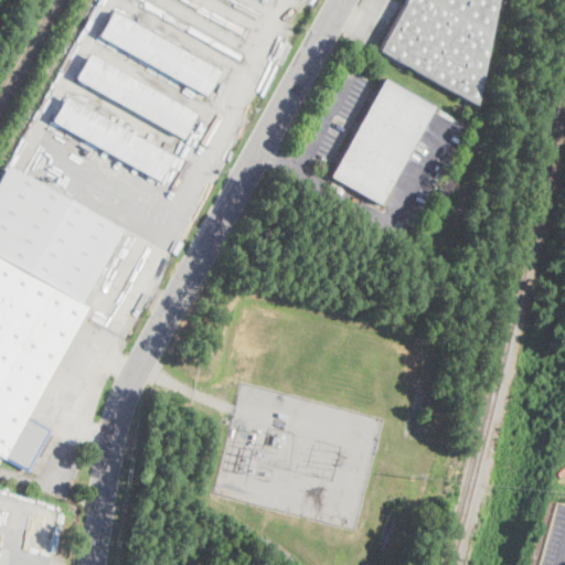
[(496,0),(476,104),(379,51),(406,0),(496,0)]
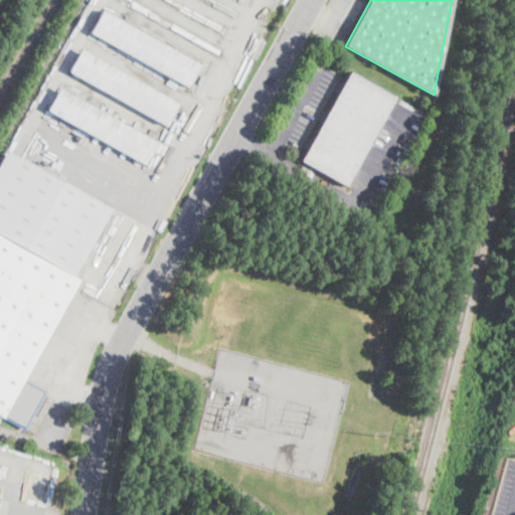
[(199,64),(187,88),(90,33),(103,10),(199,64)]
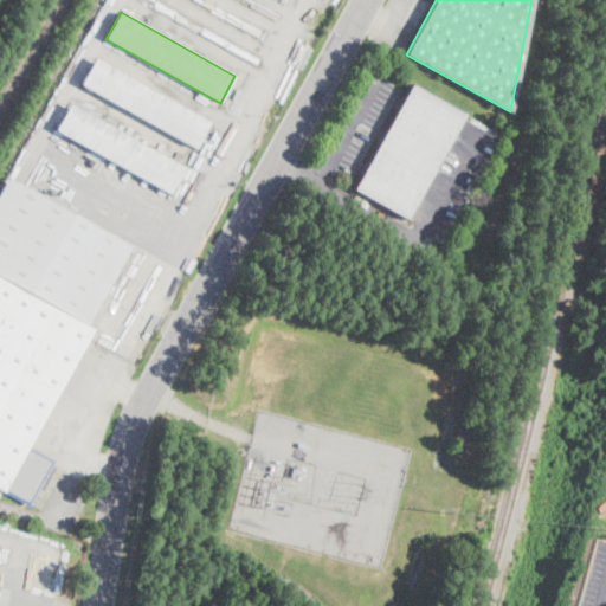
[(210,122),(194,148),(81,84),(96,57),(210,122)]
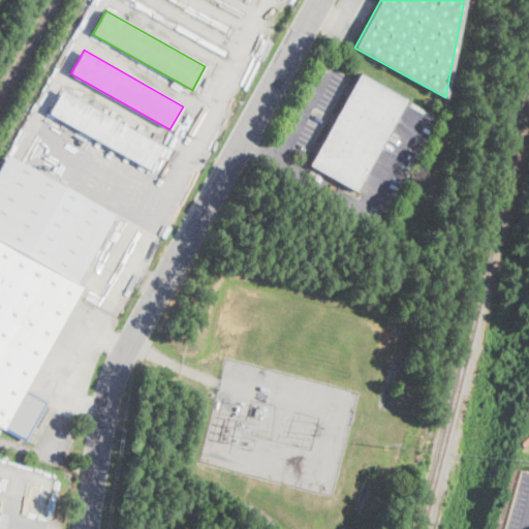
[(362,70),(405,95),(351,187),(308,161),(362,70)]
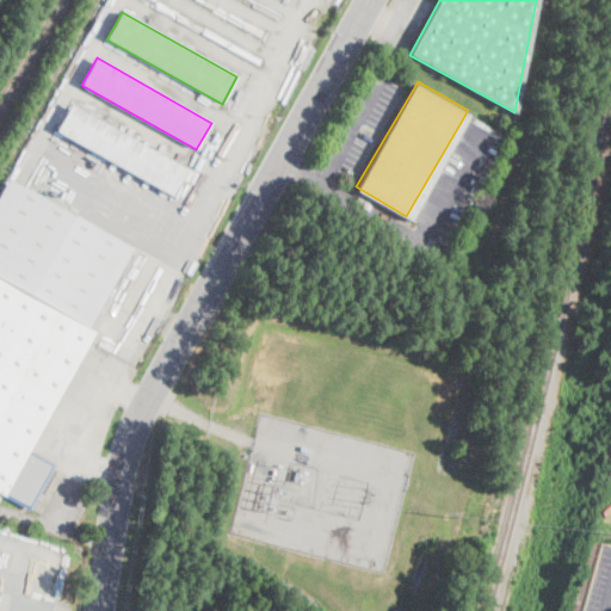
[(186,168),(171,196),(55,131),(71,104),(186,168)]
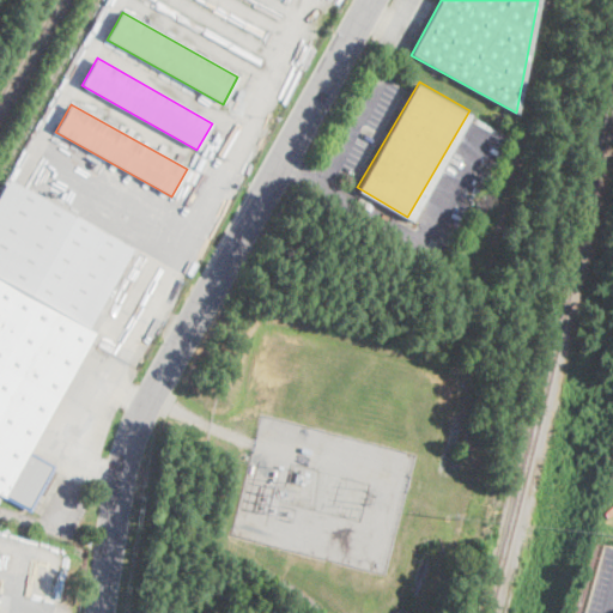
[(53,467),(29,510),(0,493),(0,194),(8,180),(133,249),(89,329),(95,333),(28,454),(53,467)]
